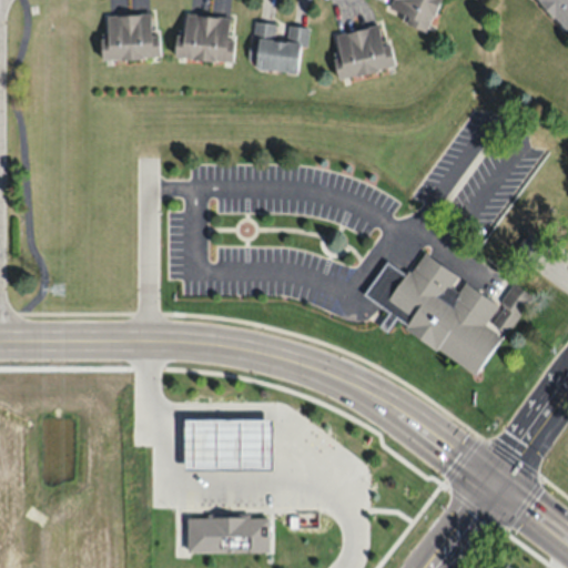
[(439,0),(392,0),(387,12),(430,28),(439,0)]
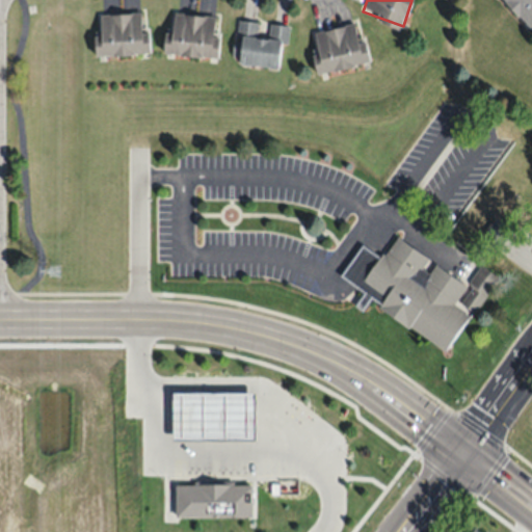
[(531,0),(504,0),(531,28),(531,26),(531,0)]
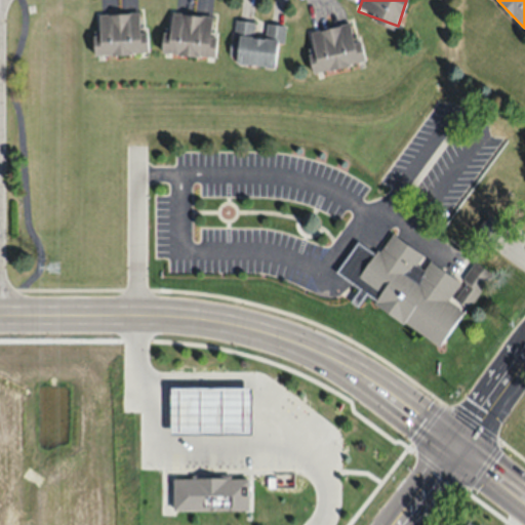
[(146,52),(145,11),(94,13),(96,54),(146,52)]
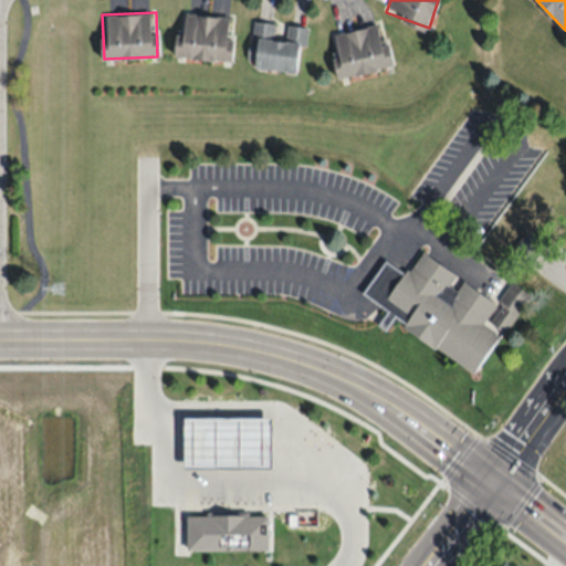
[(231,60),(234,16),(185,12),(182,34),(177,34),(175,56),(231,60)]
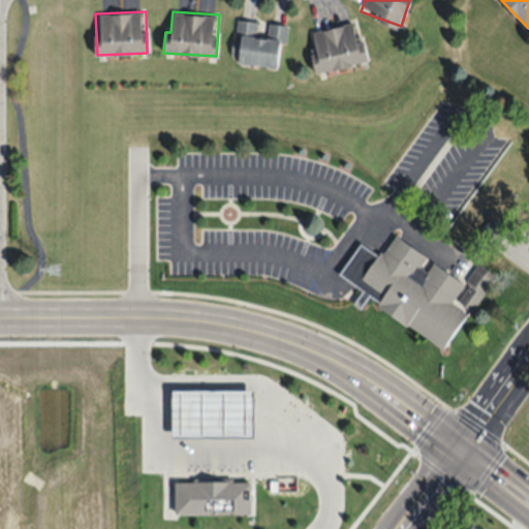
[(285,24),(267,22),(266,33),(256,32),(258,21),(235,19),(231,55),(238,56),(237,63),(280,67),(285,24)]
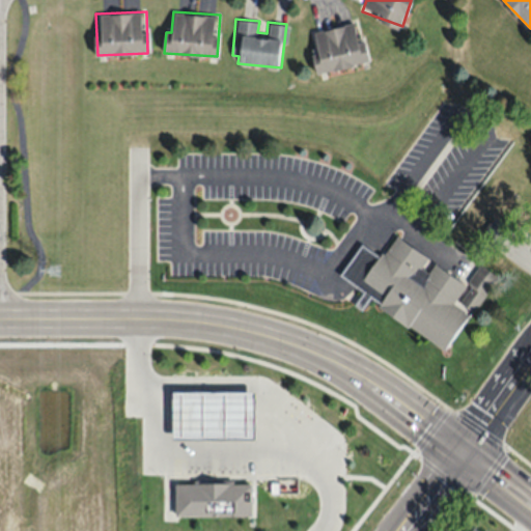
[(367,62),(359,21),(309,31),(317,73),(367,62)]
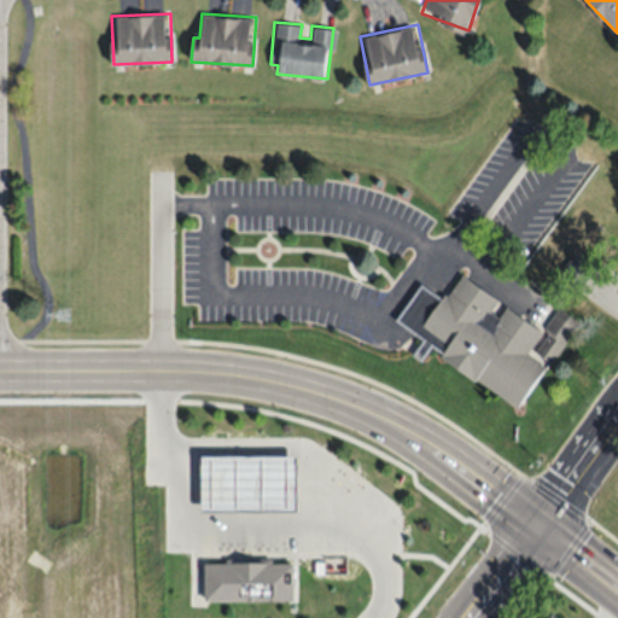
[(418,285),(392,325),(519,408),(576,320),(558,308),(542,331),(458,275),(442,299),(418,285)]
